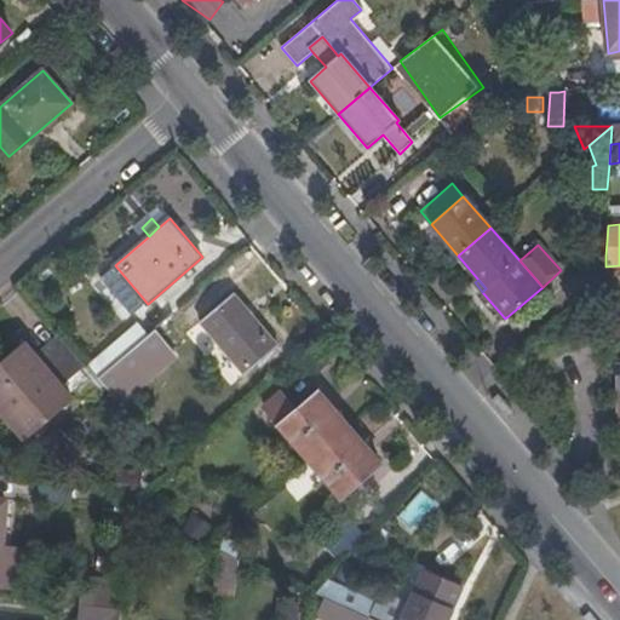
[(245,373),(279,345),(234,293),(201,322),(245,373)]
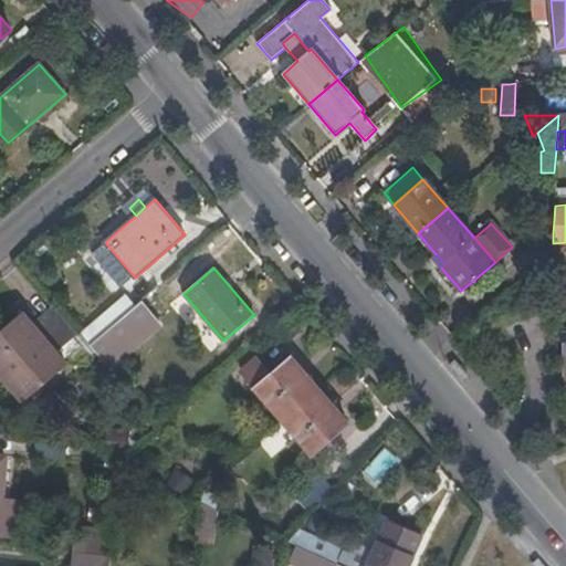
[(152,293),(157,287),(145,274),(125,293),(136,306),(152,293)]
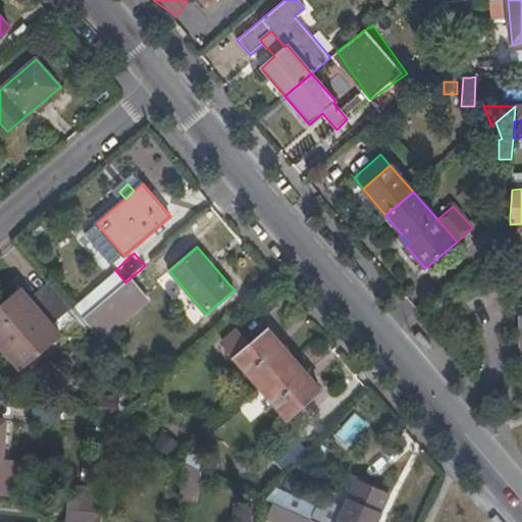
[(521,268),(507,270),(506,285),(521,283),(521,268)]
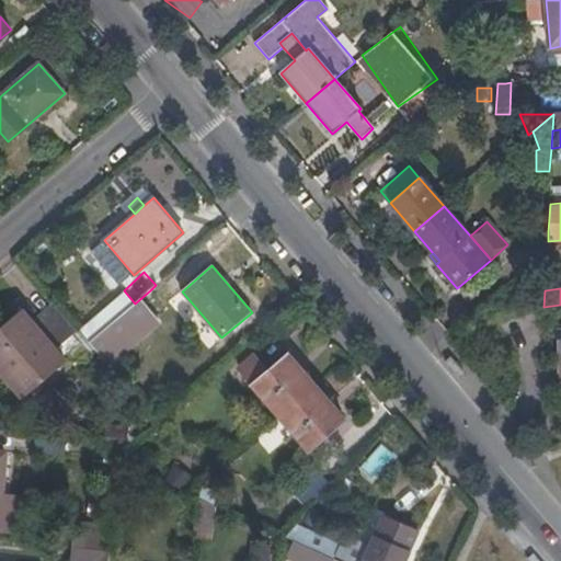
[(162,305),(150,290),(135,304),(130,307),(139,318),(142,321),(162,305)]
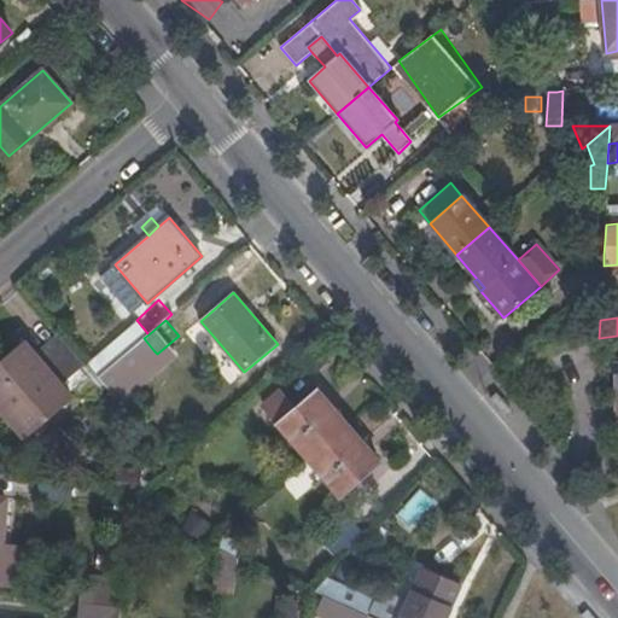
[(87,363),(98,378),(123,355),(143,339),(130,326),(87,363)]
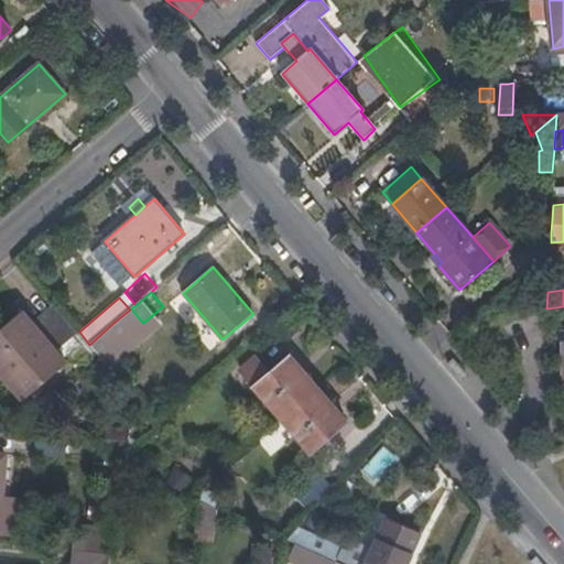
[(58,353),(77,337),(49,304),(31,320),(58,353)]
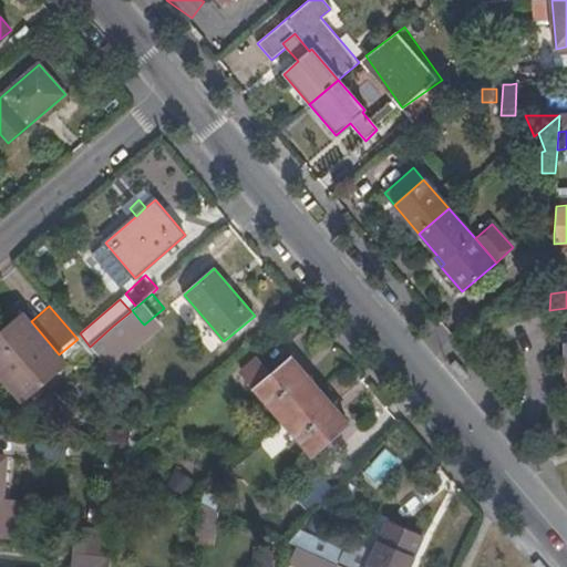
[(131,311),(113,326),(123,337),(141,321),(132,310),(131,311)]
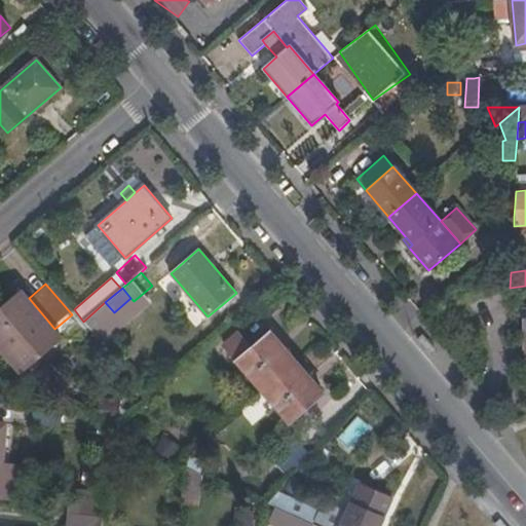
[(63,337),(54,329),(29,298),(22,290),(0,308),(0,337),(26,369),(63,337)]
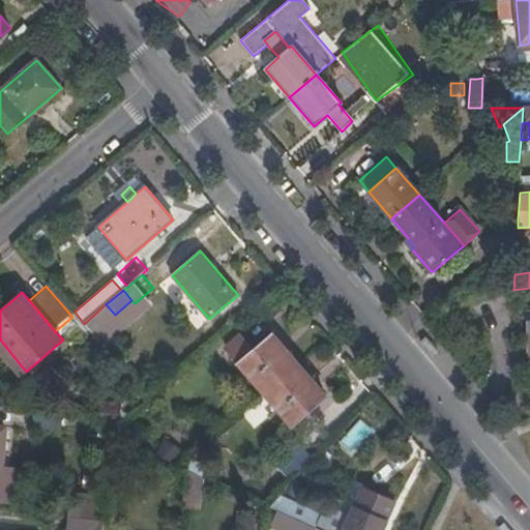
[(235,365),(249,353),(236,336),(222,349),(235,365)]
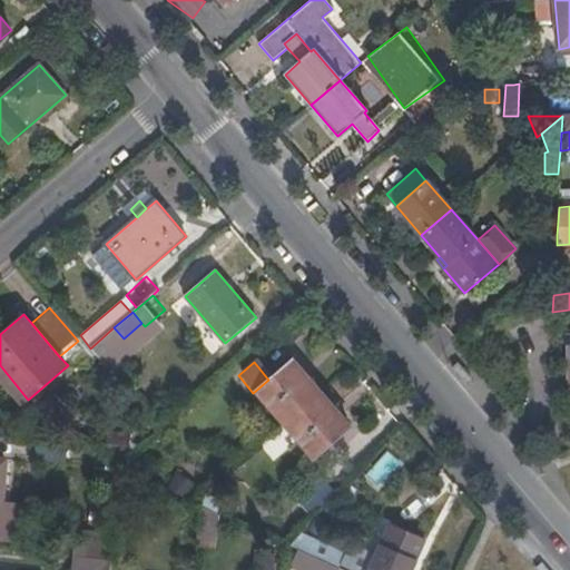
[(282,426),(314,397),(302,382),(303,380),(288,363),(268,380),(253,393),(282,426)]
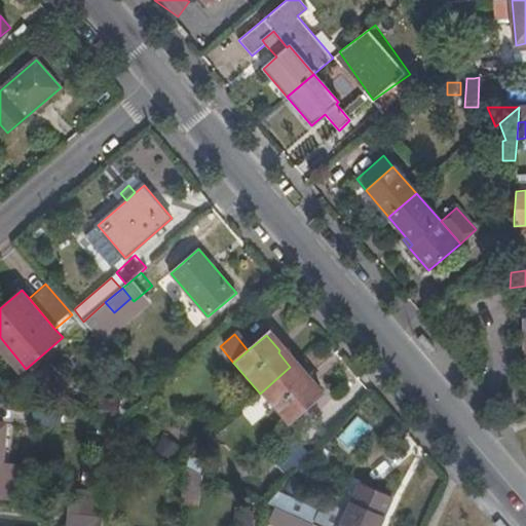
[(303,382),(290,367),(260,393),(285,423),(318,397),(305,380),(303,382)]
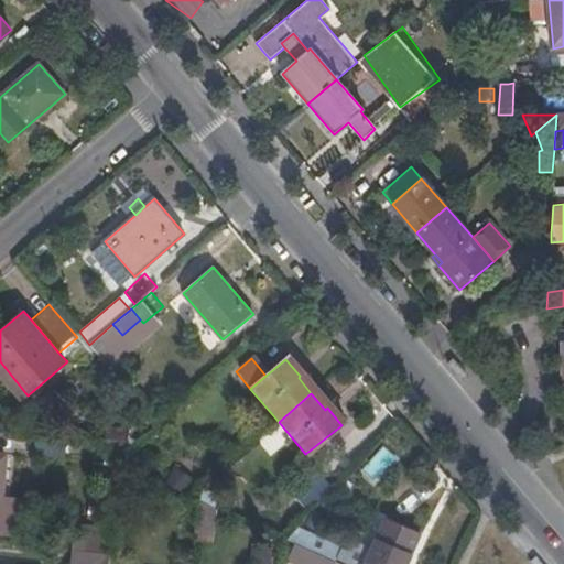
[(127,446),(129,434),(106,432),(104,444),(127,446)]
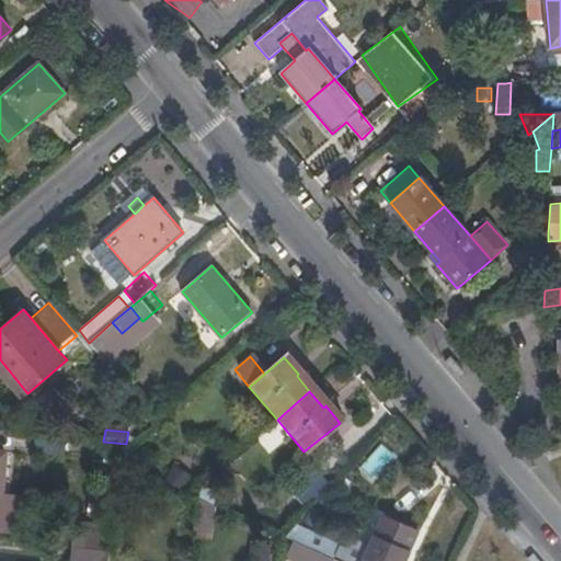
[(124,461),(125,447),(95,443),(93,457),(124,461)]
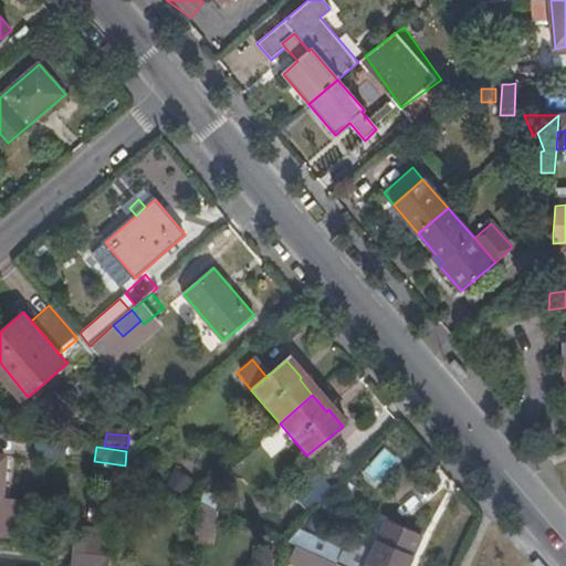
[(0,507),(0,506),(4,457),(0,457),(0,535),(14,537),(17,510),(0,507)]
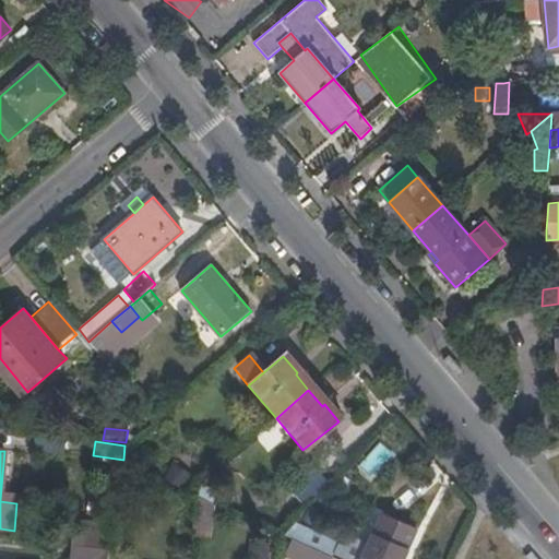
[(318,465),(293,486),(305,500),(330,479),(318,465)]
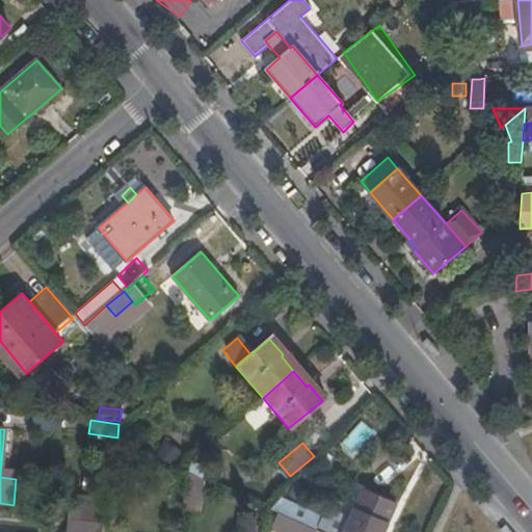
[(200,513),(203,481),(186,474),(182,512),(200,513)]
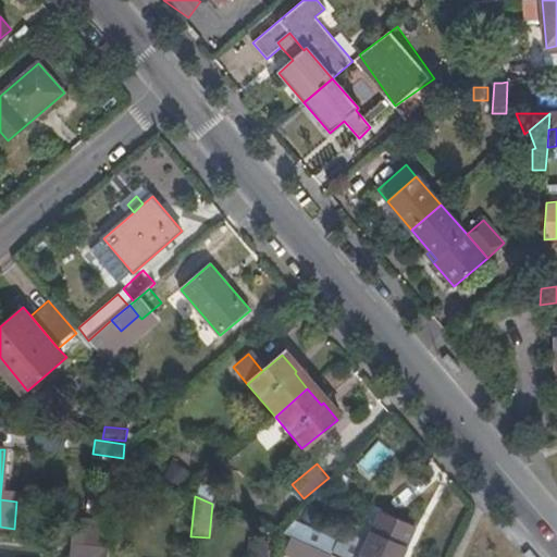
[(361,556),(401,556),(416,528),(382,512),(361,556)]
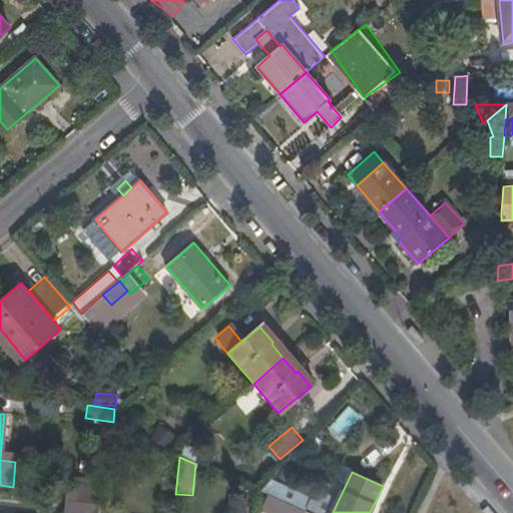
[(275,483),(269,493),(306,511),(311,500),(275,483)]
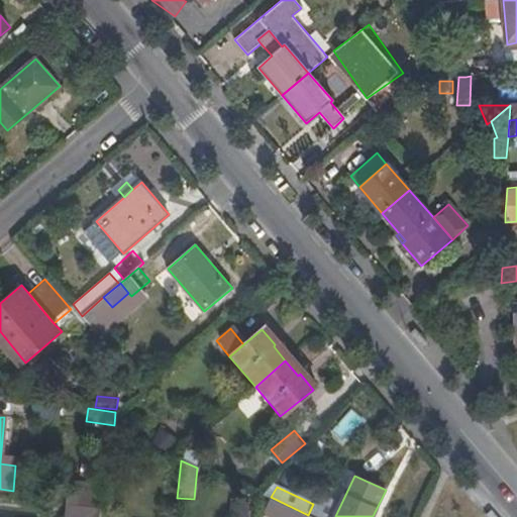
[(271,497),(270,499),(308,516),(308,515),(271,497)]
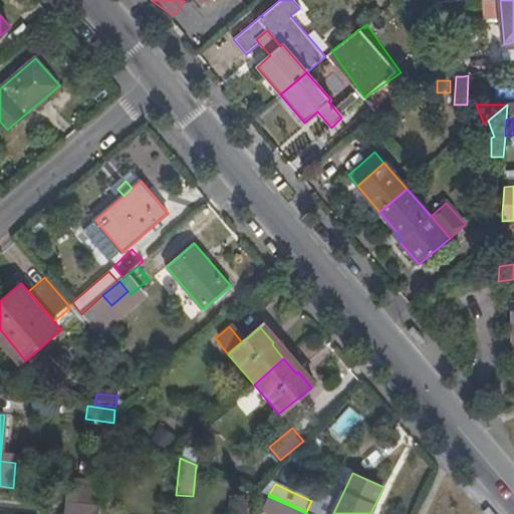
[(304,513),(306,513),(268,496),(263,505),(280,513),(304,513)]
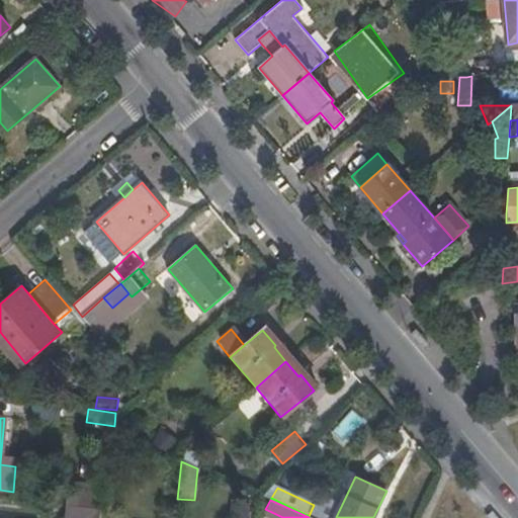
[(99,517),(100,509),(65,505),(63,517),(99,517)]
